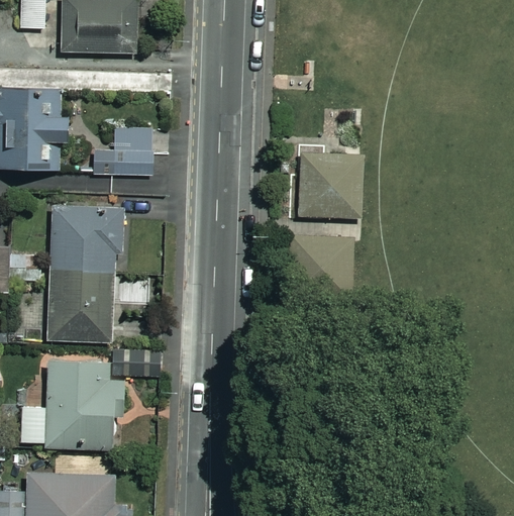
[(19,0),(19,28),(43,28),(43,0),(19,0)]
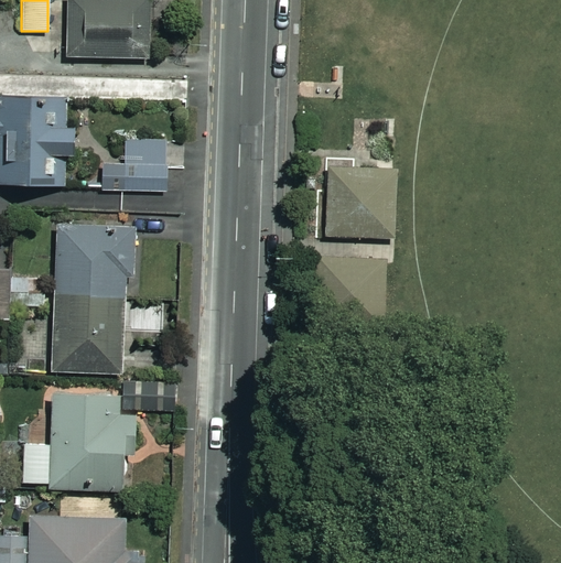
[(146,57),(146,0),(65,0),(66,57),(146,57)]
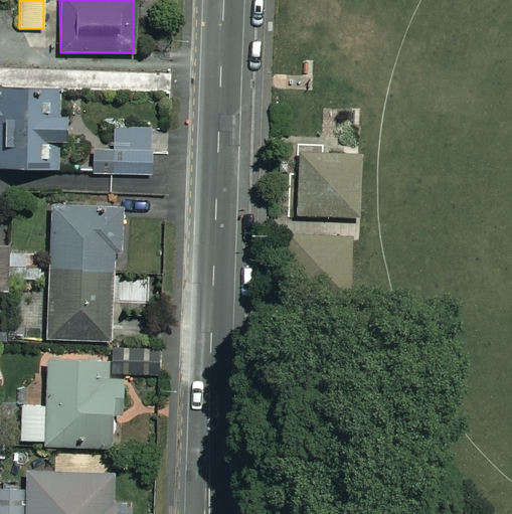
[(0,166),(55,168),(56,140),(67,140),(68,113),(57,113),(57,89),(0,87),(0,166)]
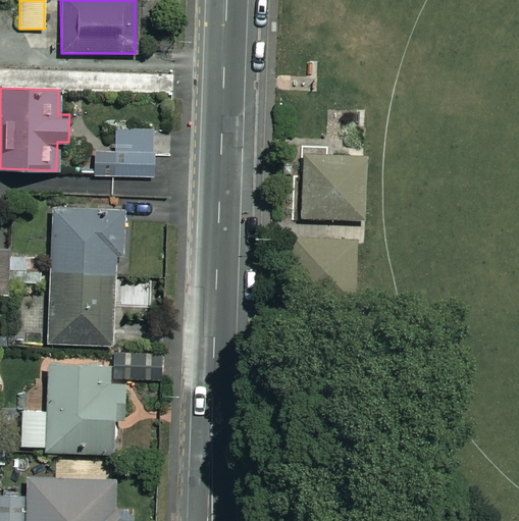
[(151,128),(114,129),(115,153),(93,153),(94,176),(152,175),(151,128)]
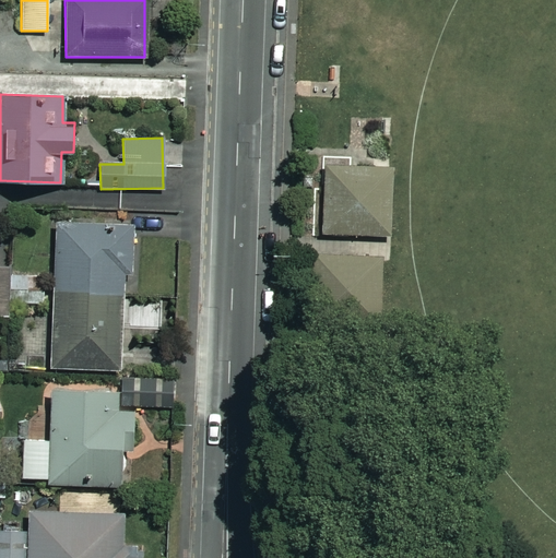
[(390,167),(321,165),(319,233),(387,235),(390,167)]
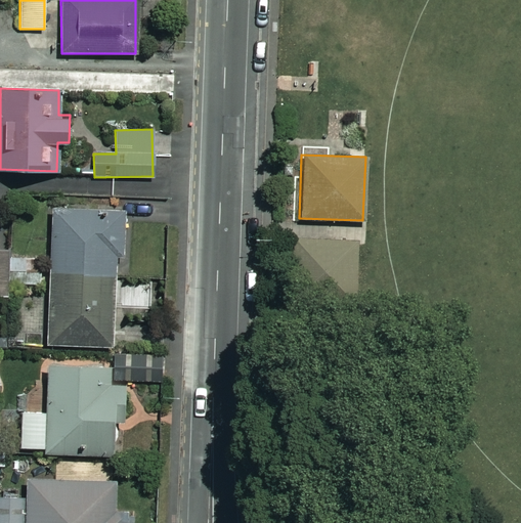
[(124,272),(126,206),(52,204),(47,343),(112,345),(114,272),(124,272)]
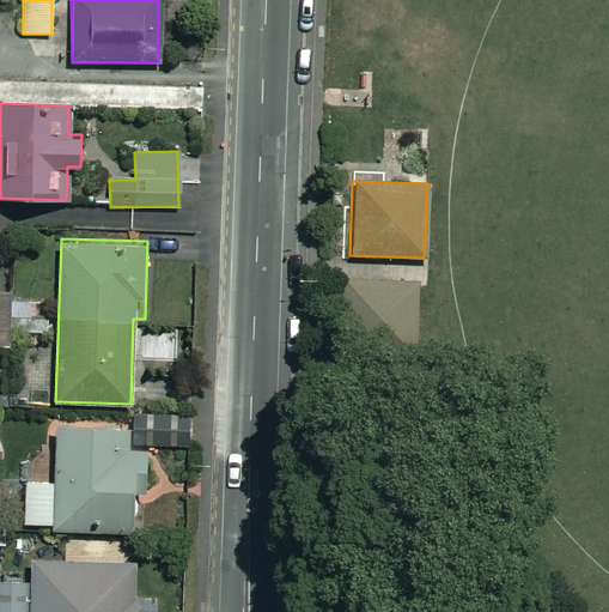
[(186,417),(139,418),(139,446),(187,444),(186,417)]
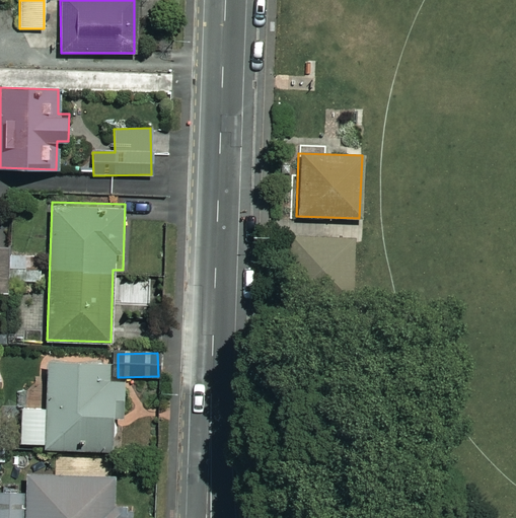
[(116,363),(48,361),(47,409),(22,408),(21,447),(113,449),(116,363)]
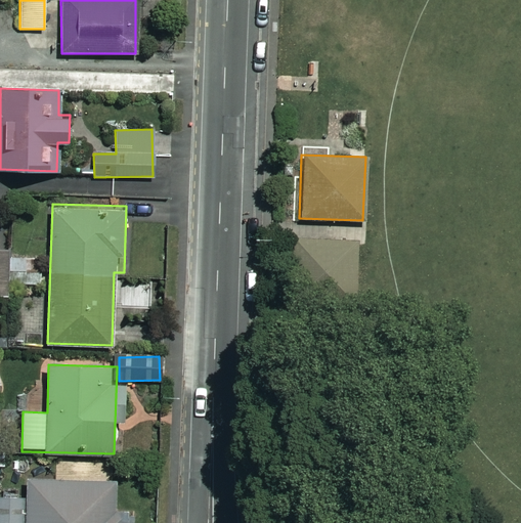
[(117,482),(28,479),(27,498),(0,496),(0,522),(131,522),(132,521),(116,521),(117,482)]
